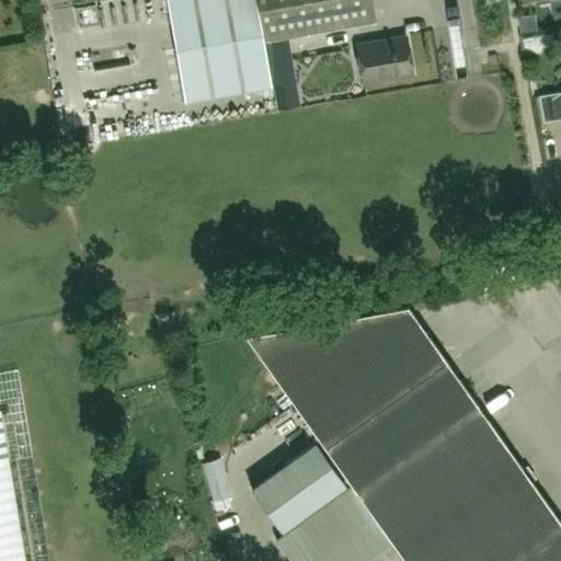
[(167,0),(185,101),(272,86),(256,0),(167,0)]
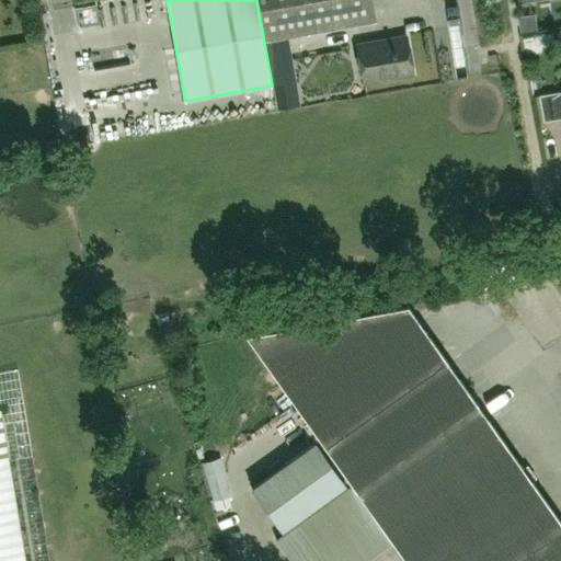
[(259,0),(265,39),(375,20),(370,0),(259,0)]
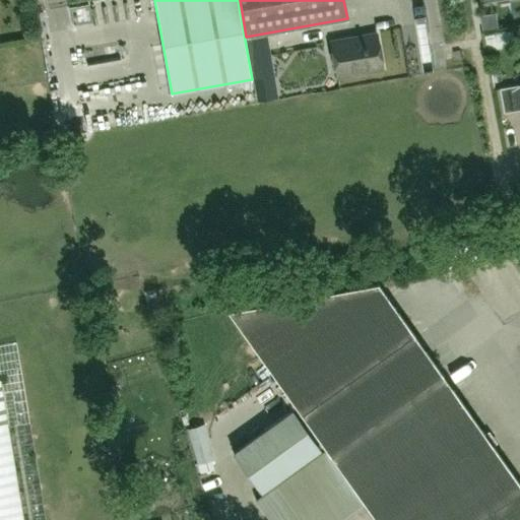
[(497,12),(481,15),(484,31),(500,28),(497,12)]
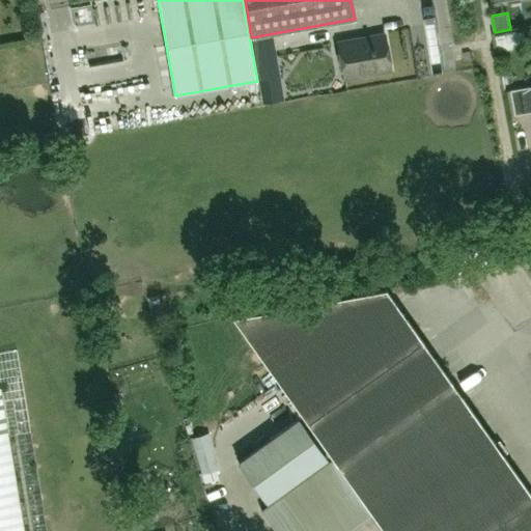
[(385,34),(337,43),(343,78),(391,70),(385,34)]
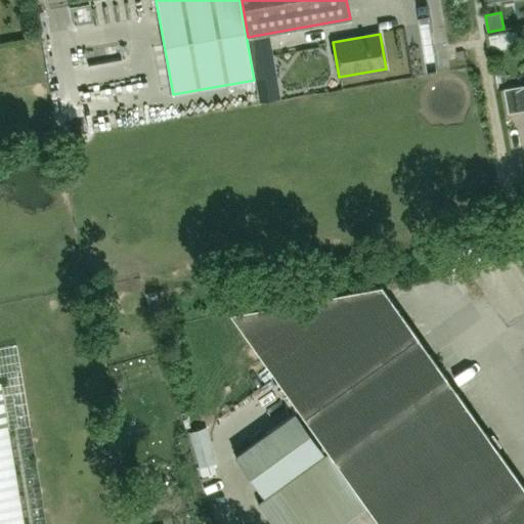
[(504,61),(494,63),(498,81),(508,79),(504,61)]
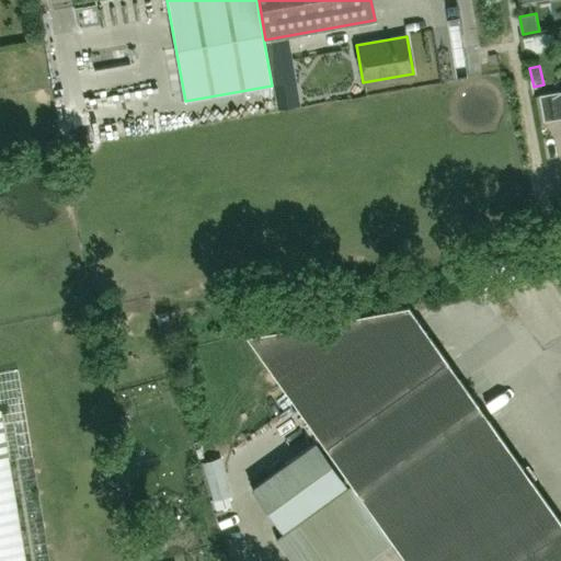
[(294,69),(272,73),(277,107),(300,103),(294,69)]
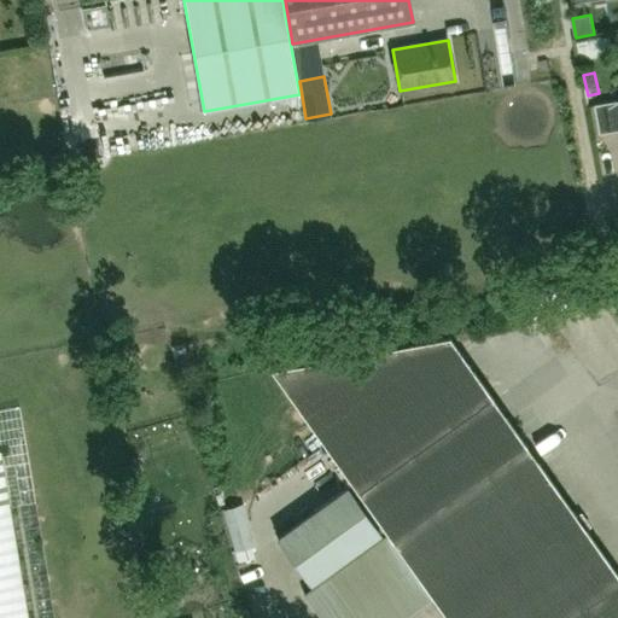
[(617,100),(596,104),(601,133),(617,129),(617,100)]
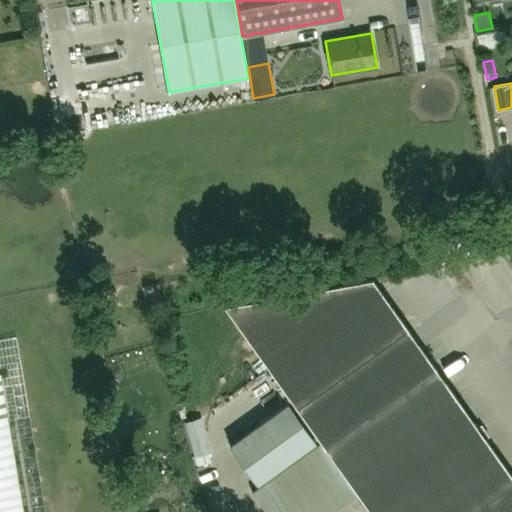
[(511,511),(511,476),(371,277),(368,279),(224,305),(250,343),(296,407),(321,443),(320,443),(357,494),(369,511),(511,511)]
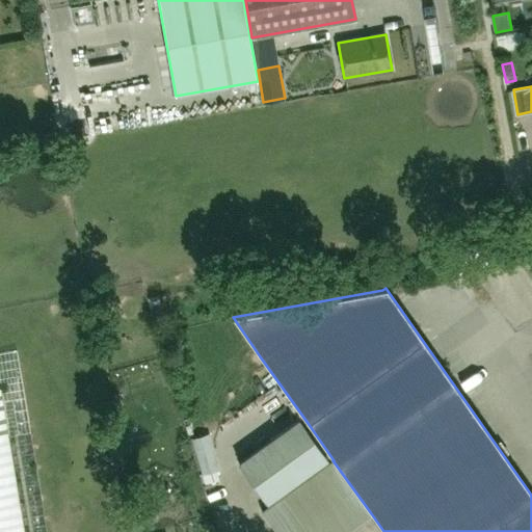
[(47,531),(18,350),(0,352),(0,531),(47,531)]
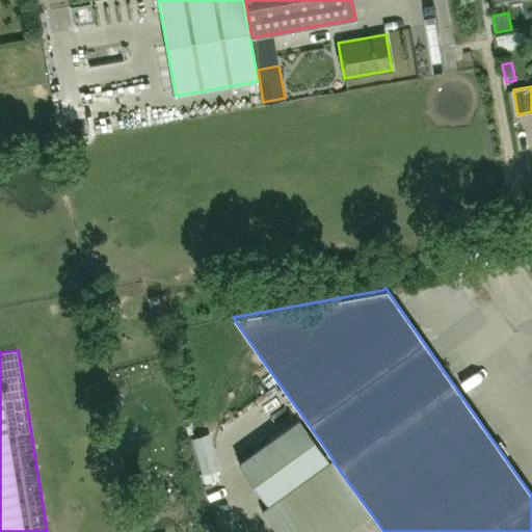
[(298,419),(238,462),(267,502),(327,459),(298,419)]
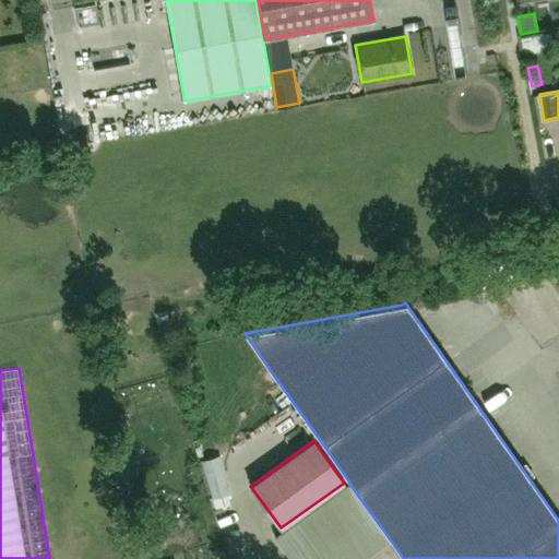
[(230,494),(219,455),(200,461),(211,499),(230,494)]
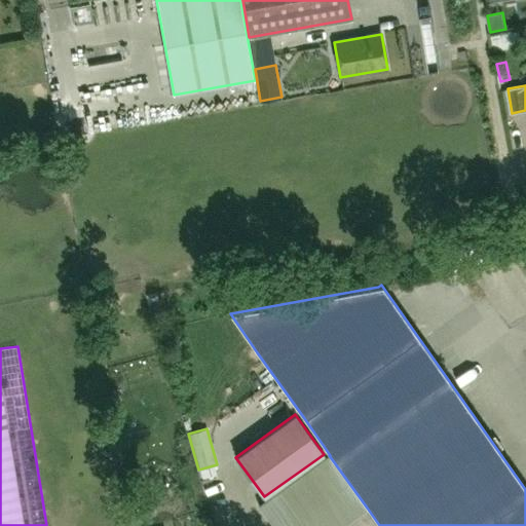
[(340,525),(367,508),(329,455),(259,505),(272,525),(340,525)]
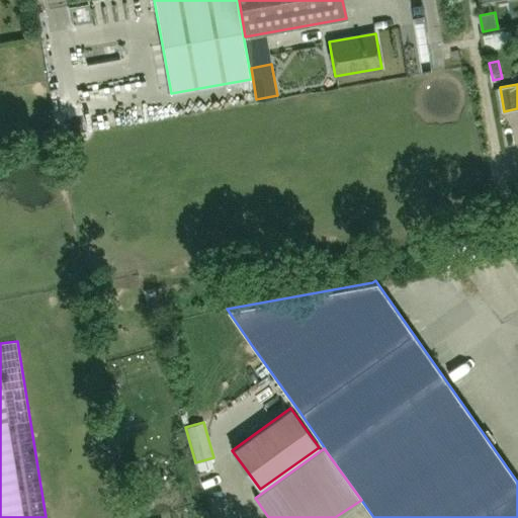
[(212,494),(227,489),(223,477),(208,482),(212,494)]
